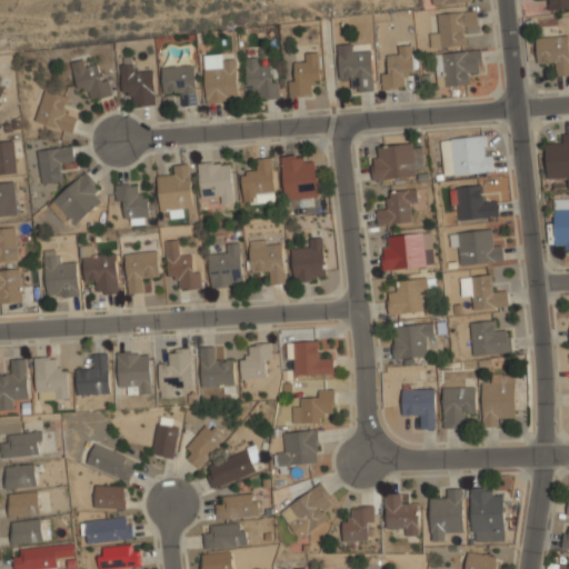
[(568,0),(548,0),(549,10),(568,8),(568,0)]
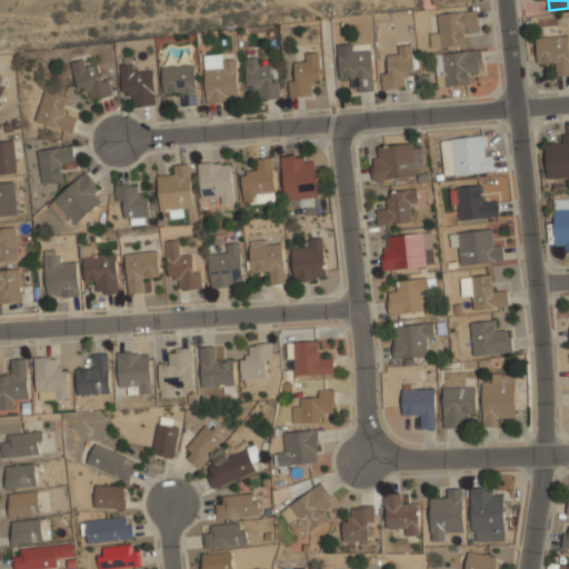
[(431,47),(467,45),(466,29),(477,28),(476,10),(438,11),(439,26),(430,27),(431,47)]
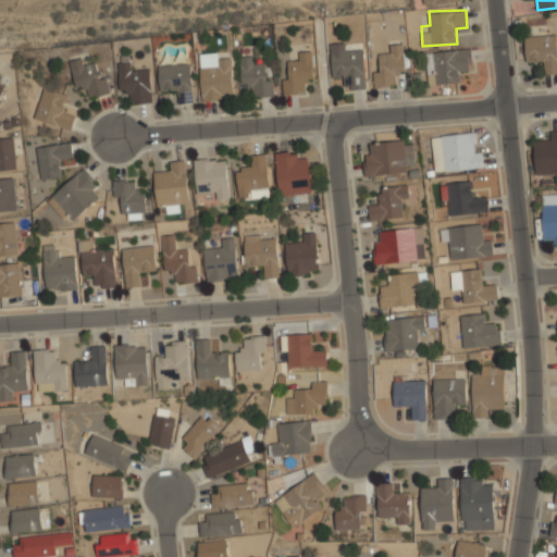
[(544,61),(544,73),(556,73),(556,33),(524,34),(525,62),(544,61)]
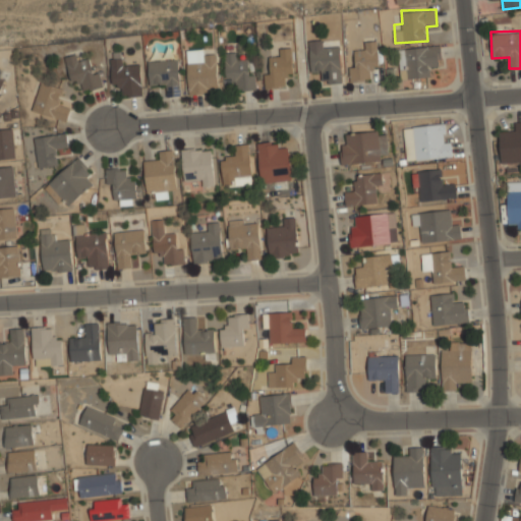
[(350,81),(369,80),(369,69),(379,69),(378,40),(364,40),(365,49),(354,49),(355,62),(349,63),(350,81)]
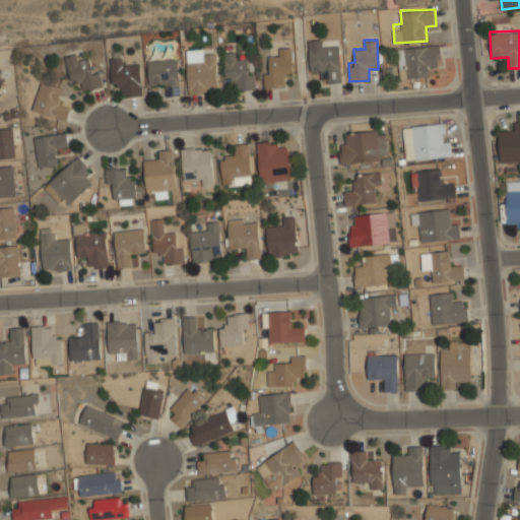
[(310,47),(311,72),(321,72),(322,82),(340,81),(339,45),(310,47)]
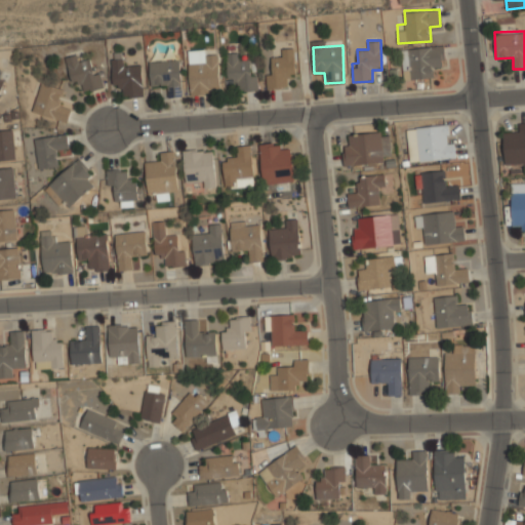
[(403,79),(433,78),(433,66),(443,66),(443,45),(409,46),(410,69),(402,69),(403,79)]
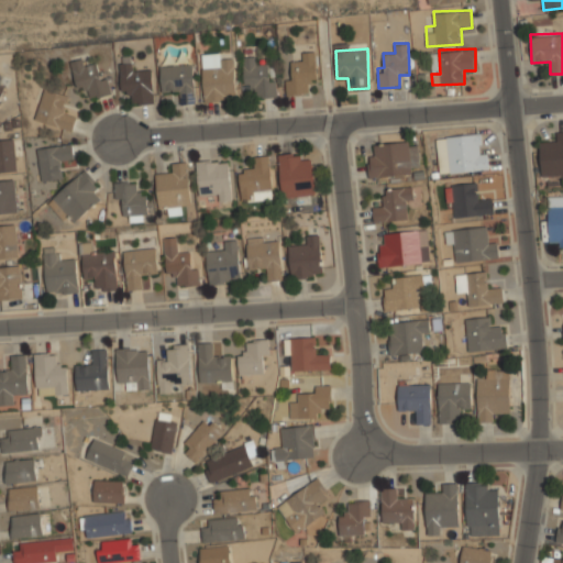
[(316,51),(288,52),(289,94),(307,94),(307,81),(317,81),(316,51)]
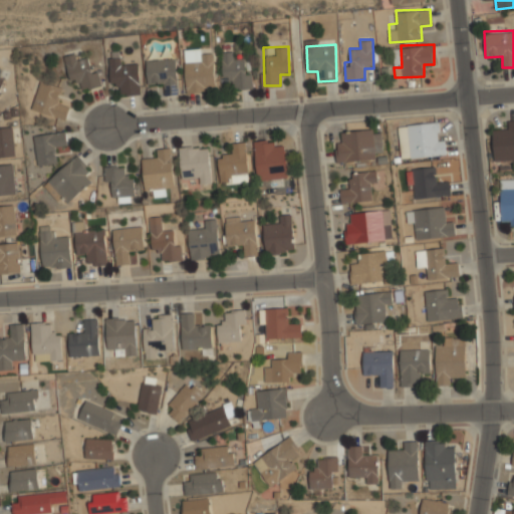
[(186,93),(215,91),(213,50),(184,51),(186,93)]
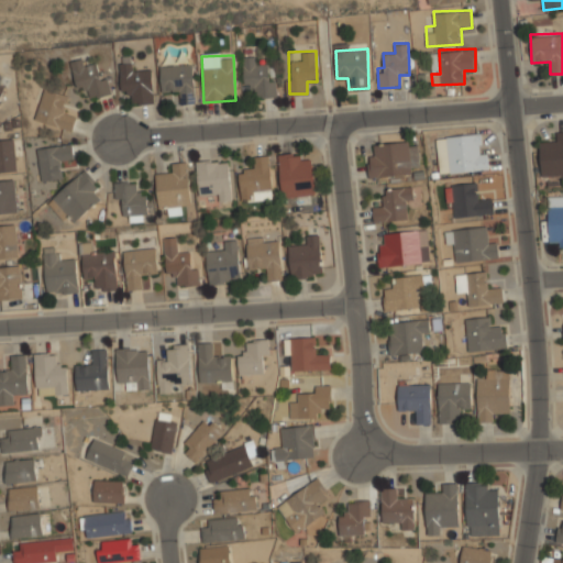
[(242,55),(243,87),(253,87),(254,98),(276,97),(275,77),(267,77),(267,64),(257,64),(256,55),(242,55)]
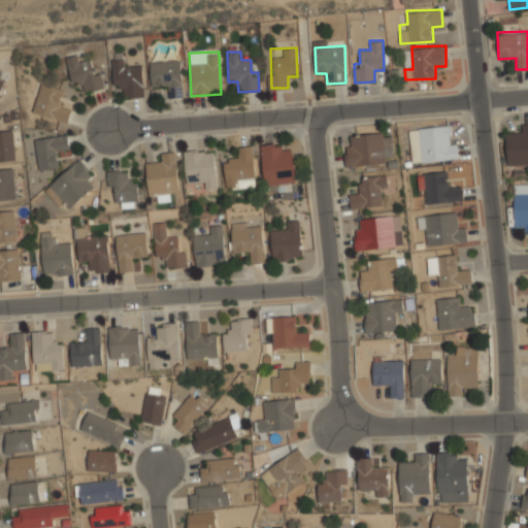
[(74,85),(80,83),(85,94),(105,87),(100,71),(95,73),(90,59),(80,62),(77,54),(65,58),(74,85)]
